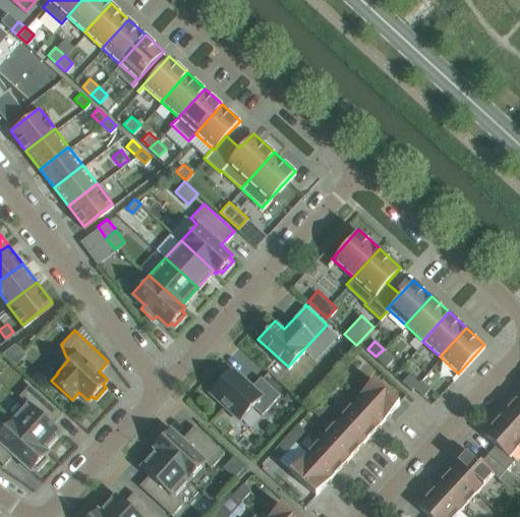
[(392,357),(384,349),(376,356),(385,365),(392,357)]
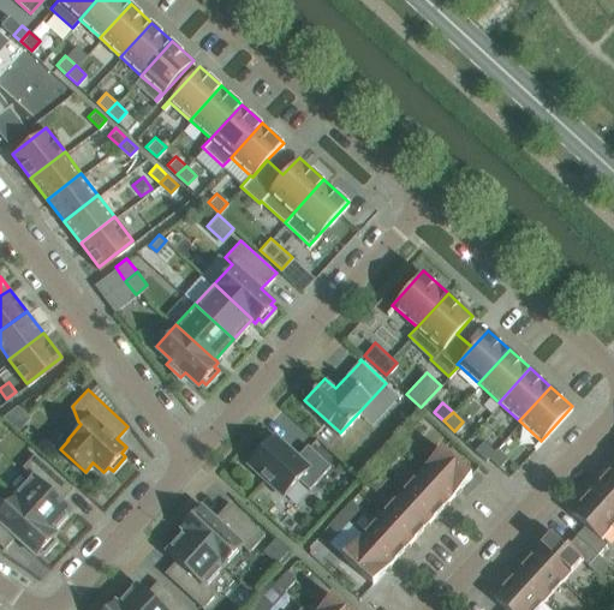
[(412,438),(404,430),(393,443),(401,450),(412,438)]
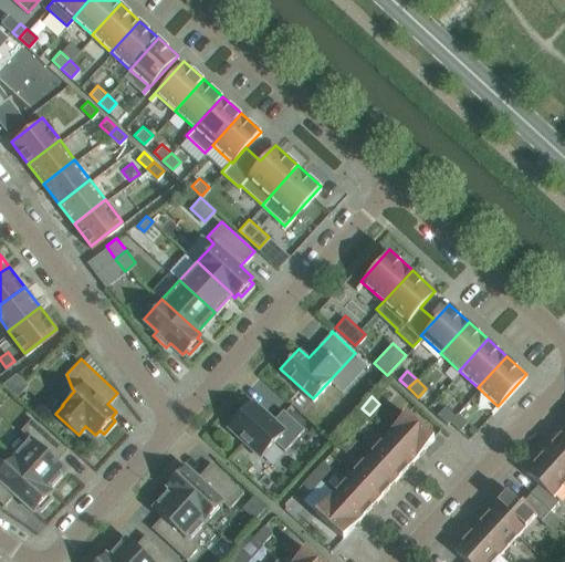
[(273,418),(251,398),(240,412),(238,409),(228,419),(230,423),(228,425),(260,455),(274,439),(284,448),(303,427),(282,407),(273,418)]
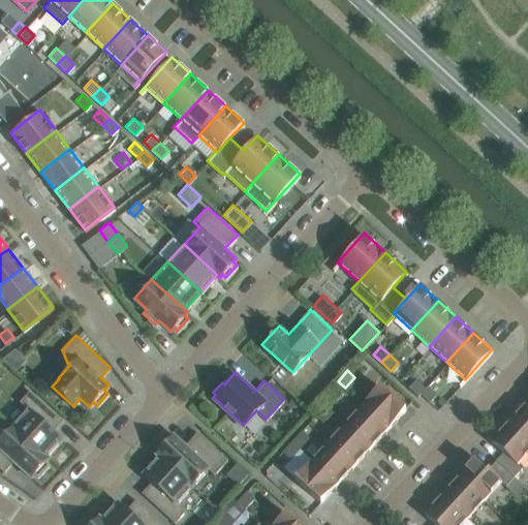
[(415,378),(408,385),(417,395),(420,392),(425,387),(415,378)]
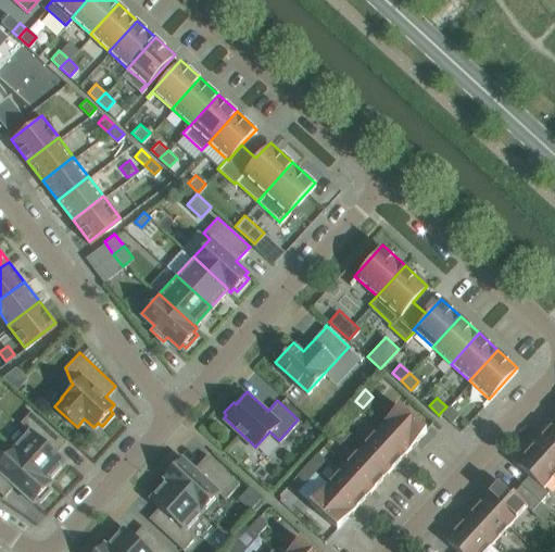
[(353,419),(363,408),(355,401),(344,412),(353,419)]
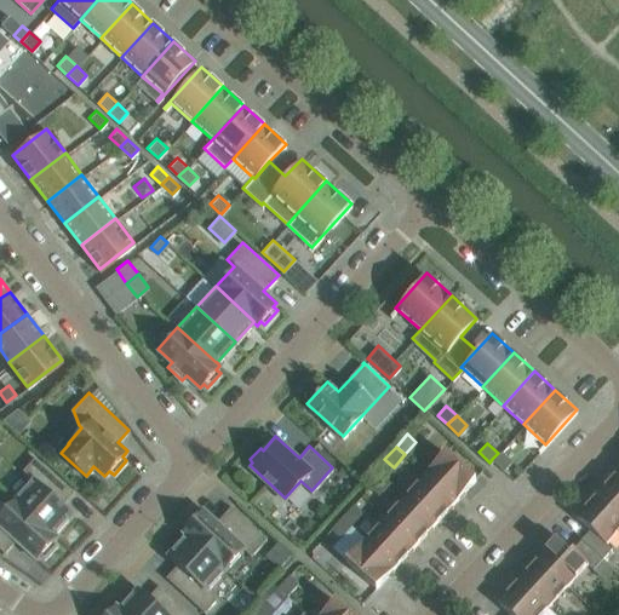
[(445,449),(424,472),(454,500),(475,477),(445,449)]
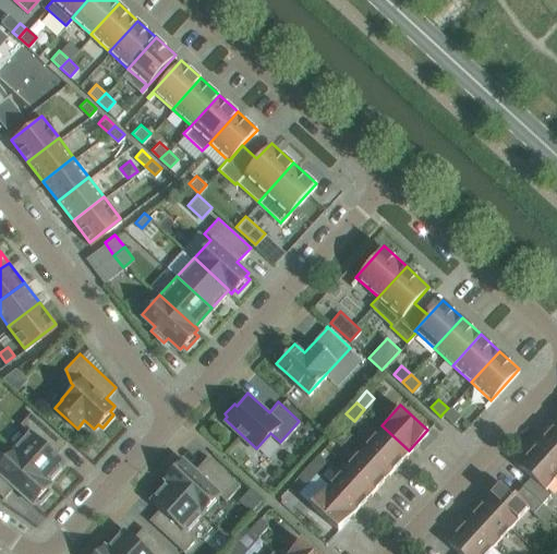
[(450,405),(448,408),(443,413),(452,422),(460,414),(450,405)]
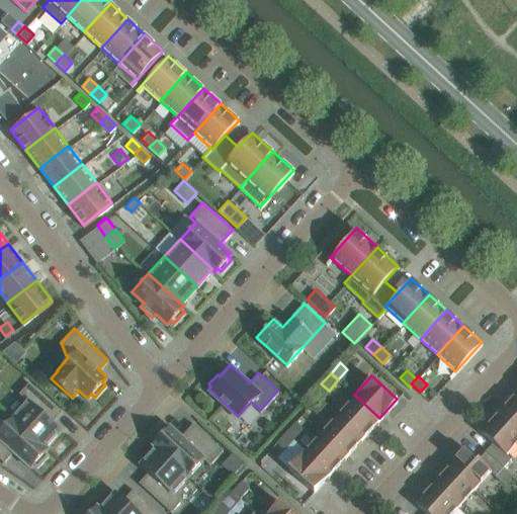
[(27,400),(12,416),(44,445),(45,445),(60,427),(52,420),(61,410),(29,380),(19,392),(27,400)]
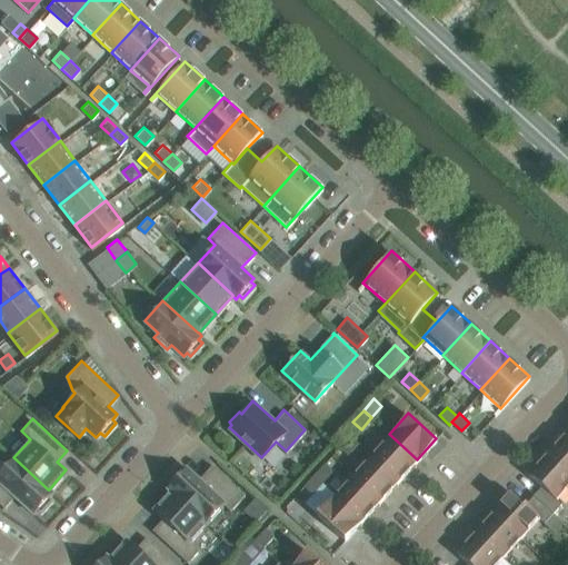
[(567,435),(565,432),(546,452),(567,472),(567,435)]
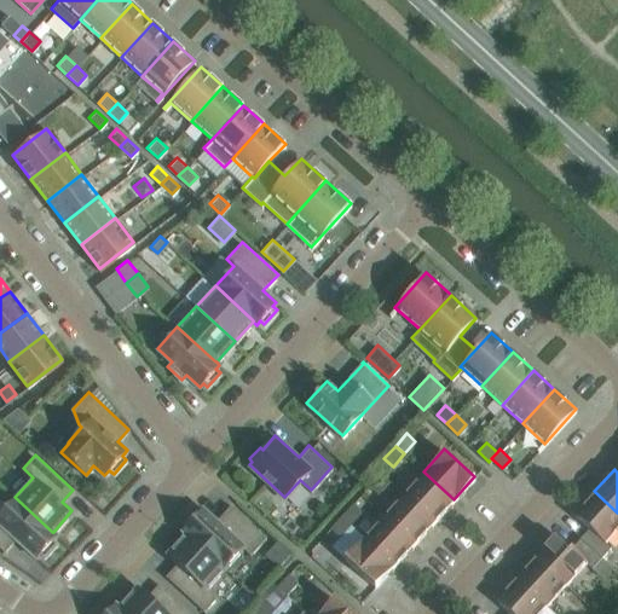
[(390,479),(380,471),(369,484),(377,492),(390,479)]
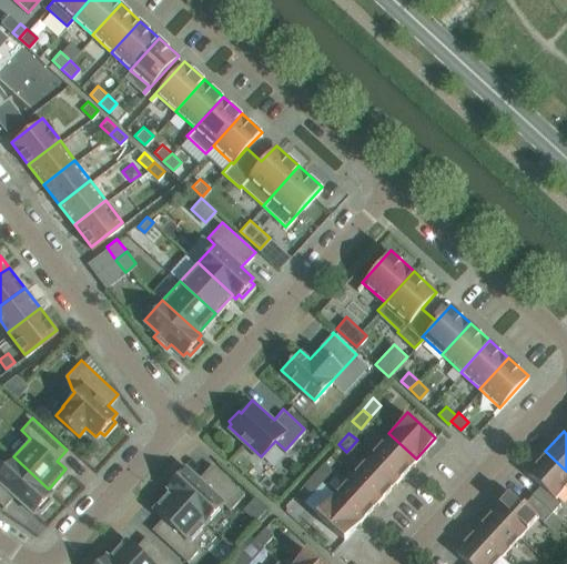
[(416,459),(388,433),(371,452),(398,477),(416,459)]
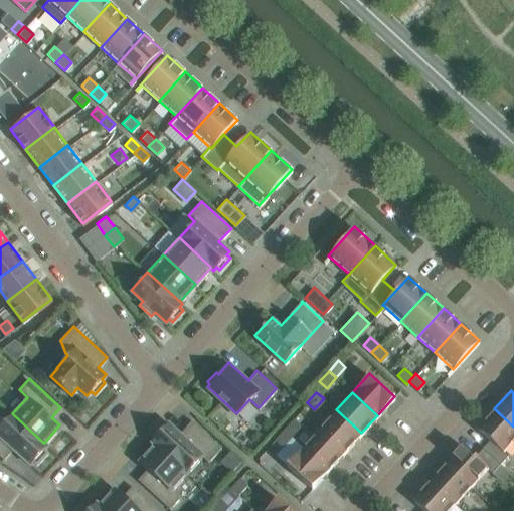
[(503,450),(513,438),(513,427),(494,408),(478,427),(489,438),(482,446),(500,463),(507,454),(503,450)]
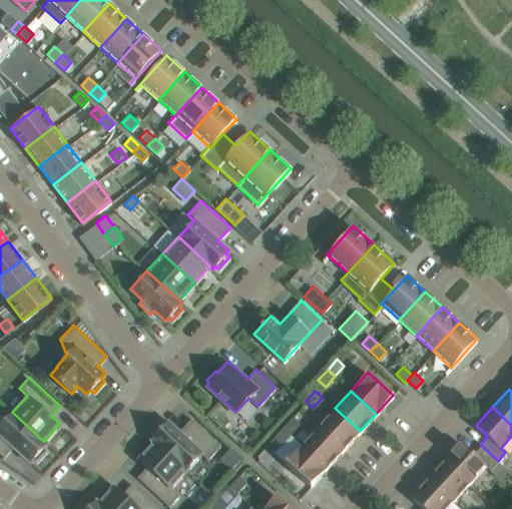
[(360,431),(335,408),(319,426),(344,449),(360,431)]
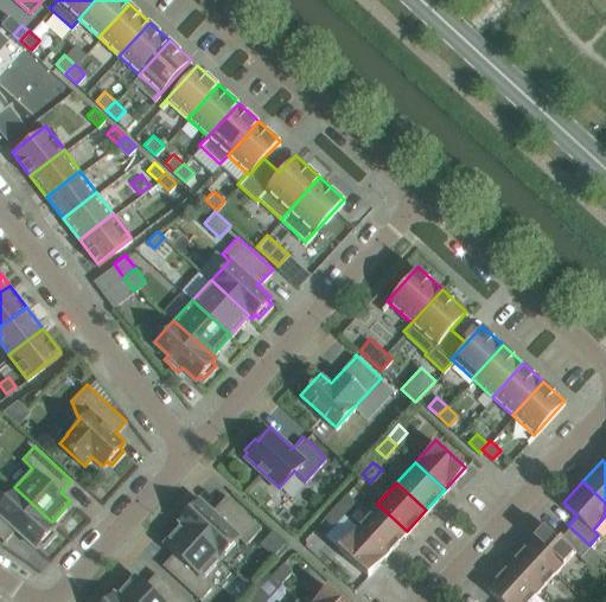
[(51,522),(14,487),(0,503),(0,536),(4,539),(16,527),(36,546),(39,542),(43,545),(56,531),(52,527),(56,524),(52,522),(51,522)]
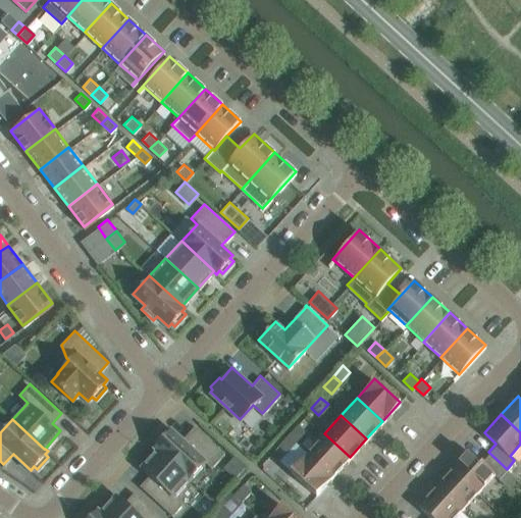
[(305,430),(297,423),(288,433),(295,441),(305,430)]
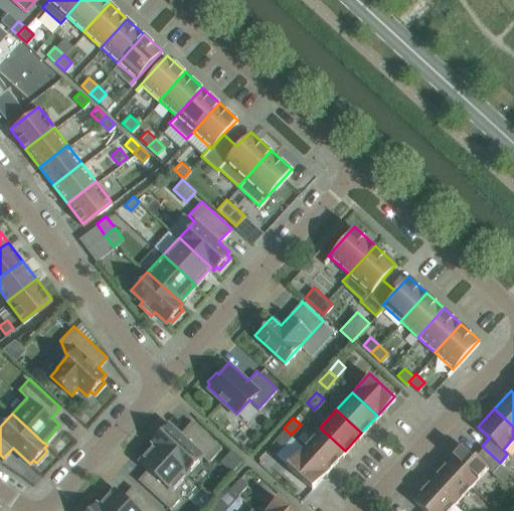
[(151,441),(154,444),(155,443),(186,472),(201,455),(207,461),(221,446),(191,418),(179,433),(168,422),(165,426),(162,422),(151,435),(154,438),(151,441)]
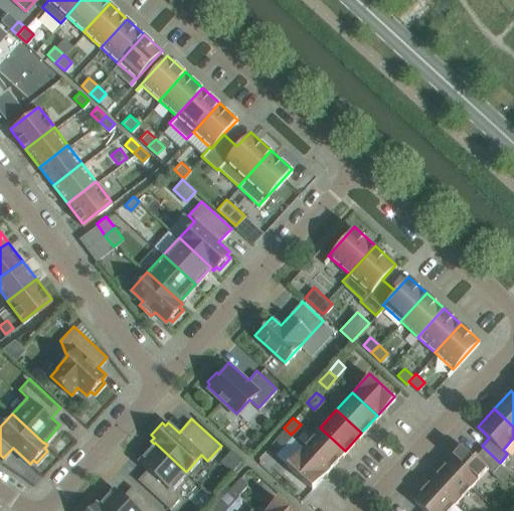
[(291,435),(284,428),(275,438),(282,445),(291,435)]
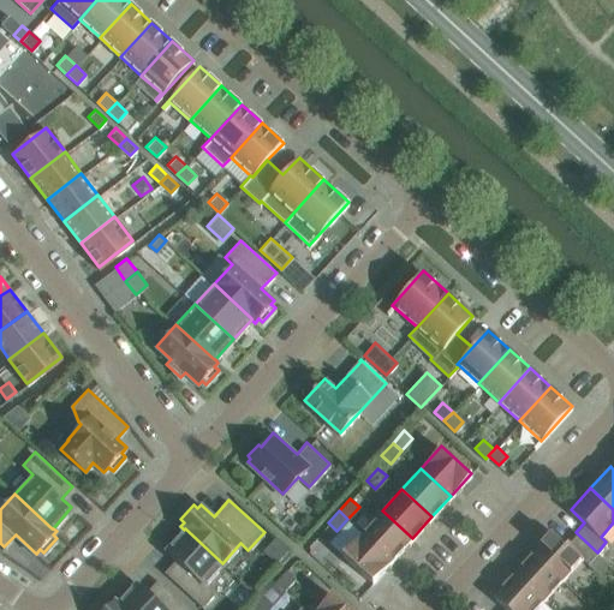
[(412,538),(382,510),(362,532),(392,560),(412,538)]
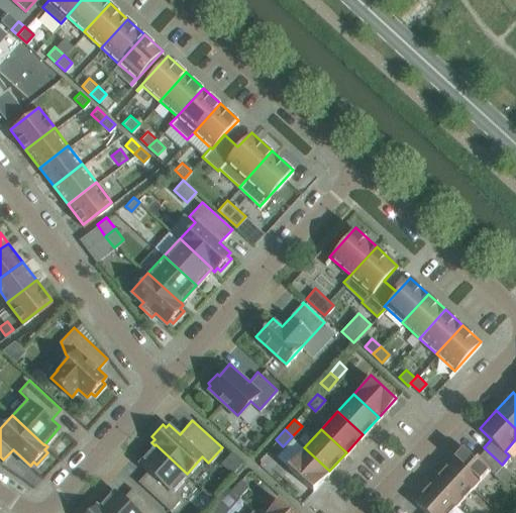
[(172,491),(187,474),(156,444),(155,445),(138,463),(147,470),(137,480),(170,509),(180,498),(172,491)]
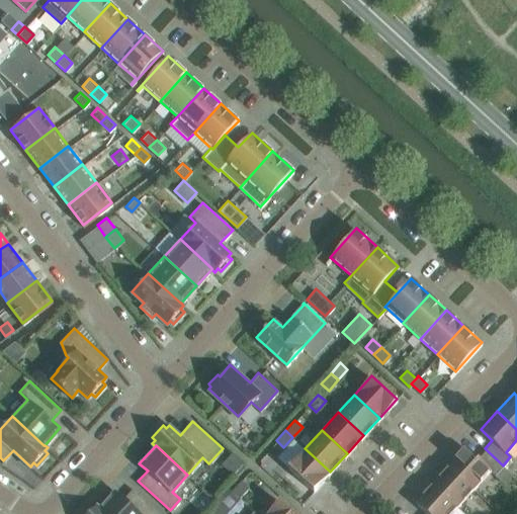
[(495,474),(503,465),(485,448),(478,457),(465,446),(448,464),(474,488),(490,469),(495,474)]
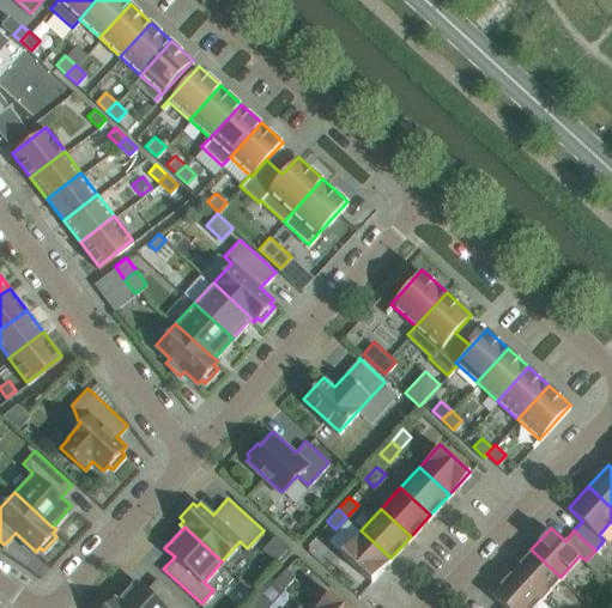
[(391,558),(361,530),(341,552),(371,579),(391,558)]
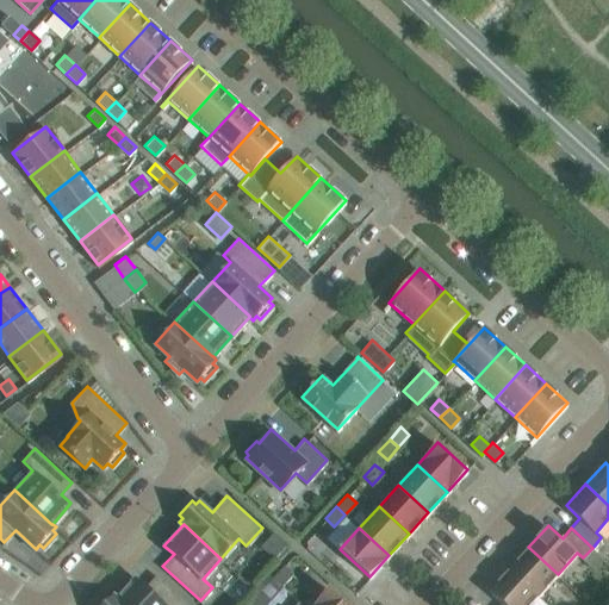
[(275,534),(262,546),(274,557),(287,544),(275,534)]
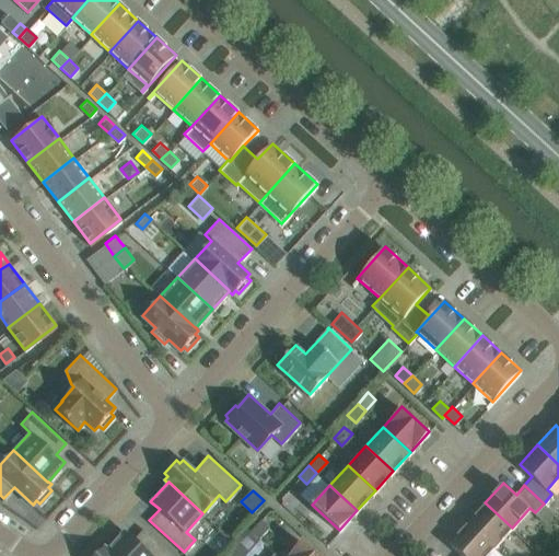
[(512,528),(485,502),(467,522),(495,547),(512,528)]
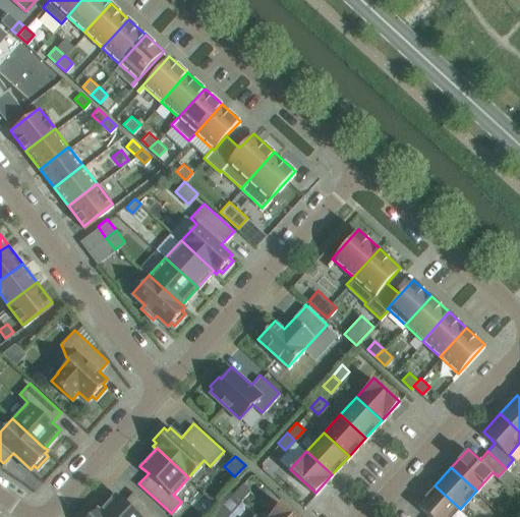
[(249,489),(242,481),(232,493),(240,499),(249,489)]
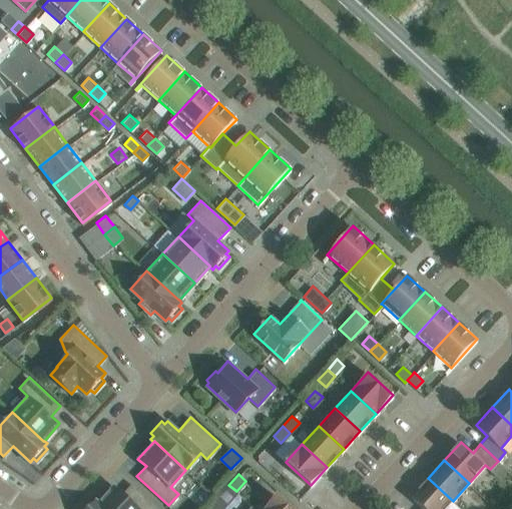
[(445,508),(453,501),(428,478),(411,496),(423,507),(420,508),(445,508)]
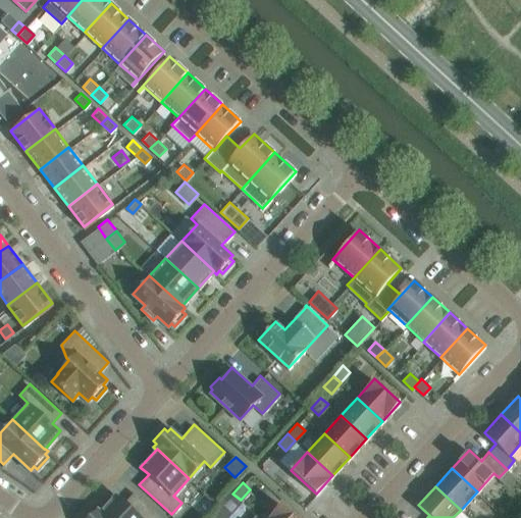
[(116,494),(100,511),(99,512),(106,517),(163,517),(134,490),(124,501),(116,494)]
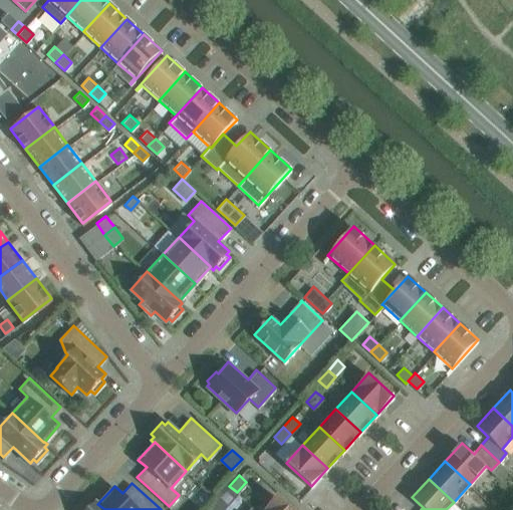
[(220,509),(230,500),(223,493),(213,503),(220,509)]
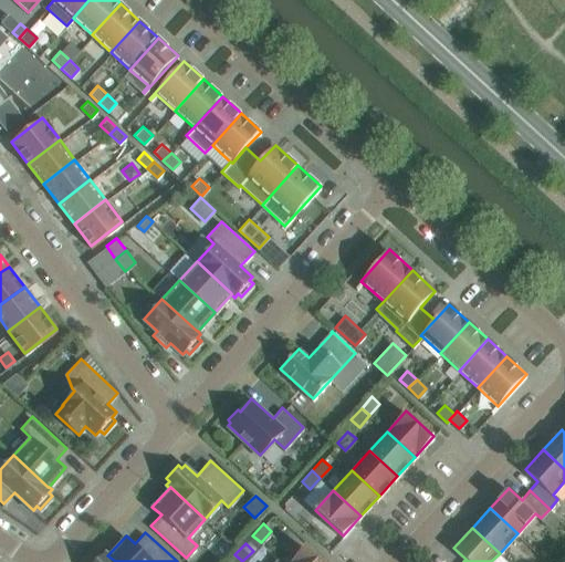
[(322,561),(305,545),(290,561),(322,561)]
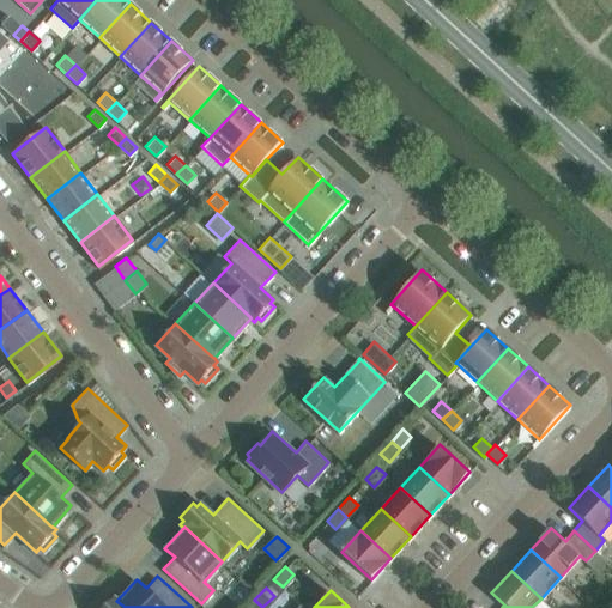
[(125,607),(116,601),(117,600),(114,596),(110,600),(107,596),(96,607),(125,607)]
